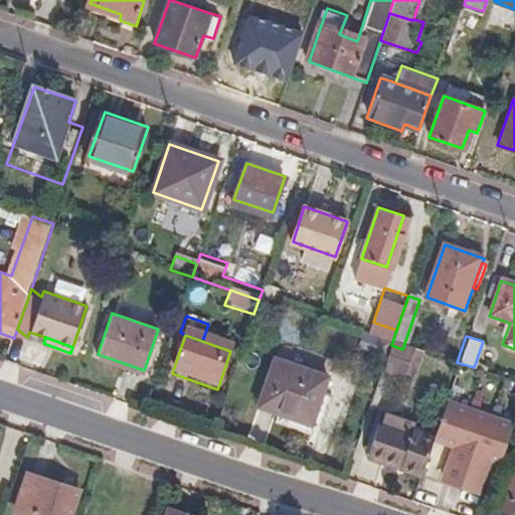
[(402,349),(391,345),(380,376),(402,384),(413,353),(402,349)]
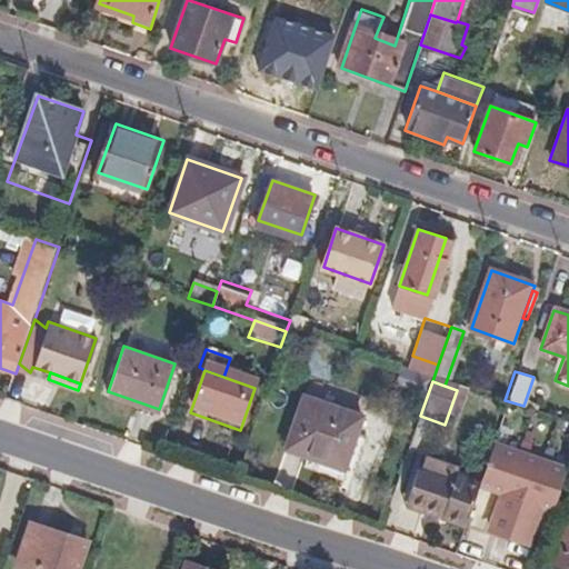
[(342,468),(360,416),(303,396),(286,448),(342,468)]
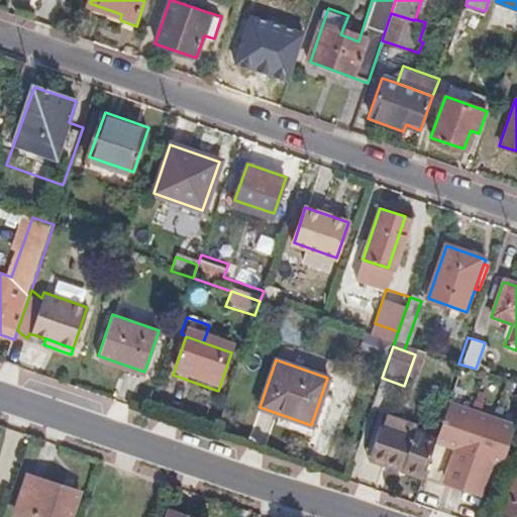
[(490,456),(502,461),(515,422),(449,400),(436,438),(458,445),(446,481),(479,492),(490,456)]
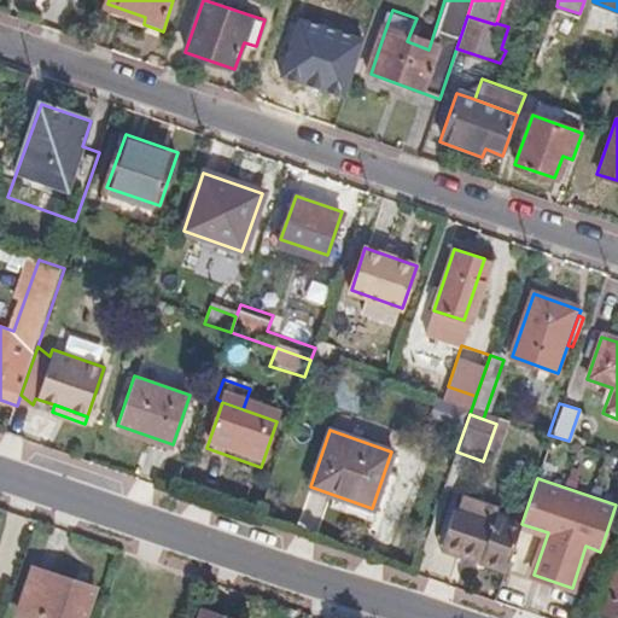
[(485,554),(508,563),(522,525),(497,518),(495,524),(455,511),(444,543),(483,558),(485,554)]
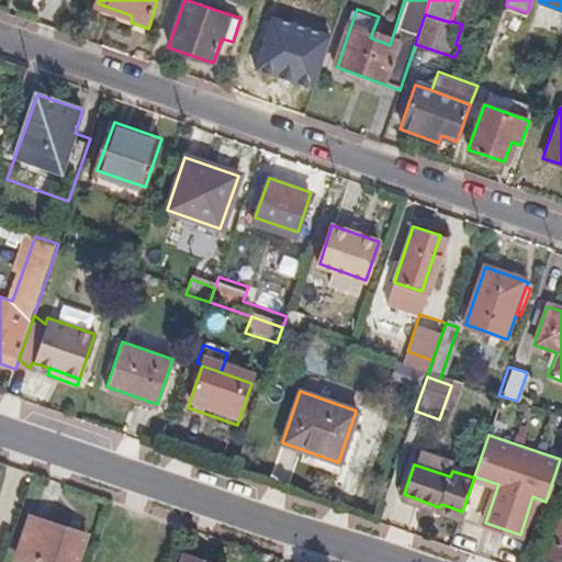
[(402,498),(460,518),(462,512),(441,504),(439,507),(404,494),(402,498)]
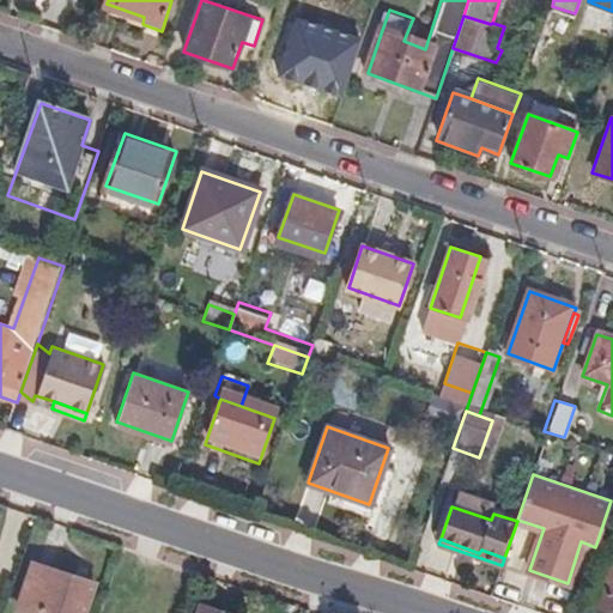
[(596,606),(612,611),(612,564),(611,564),(596,606)]
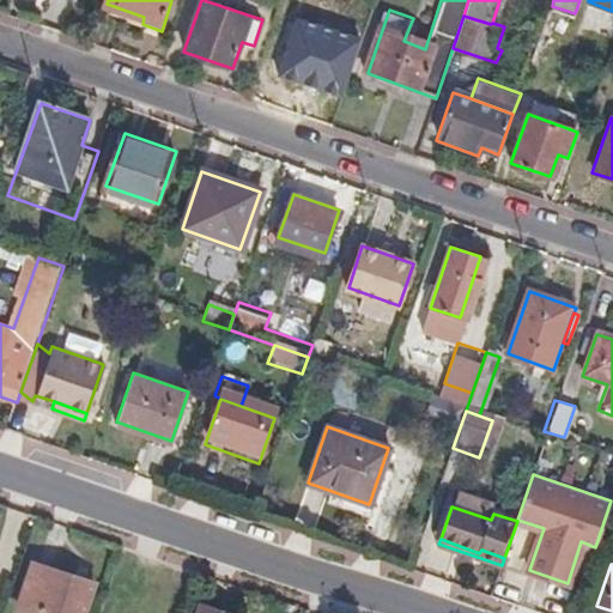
[(31,612),(84,612),(92,588),(38,569),(24,611),(31,612)]
